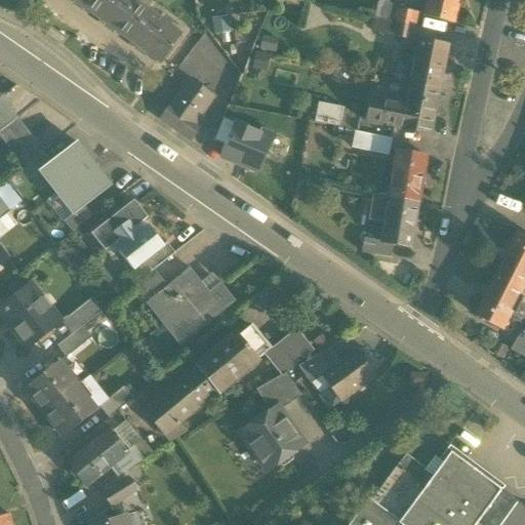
[(180,38),(129,0),(72,0),(76,3),(76,4),(84,10),(85,8),(108,25),(107,27),(115,32),(116,31),(137,47),(136,48),(145,54),(146,53),(161,65),(180,38)]
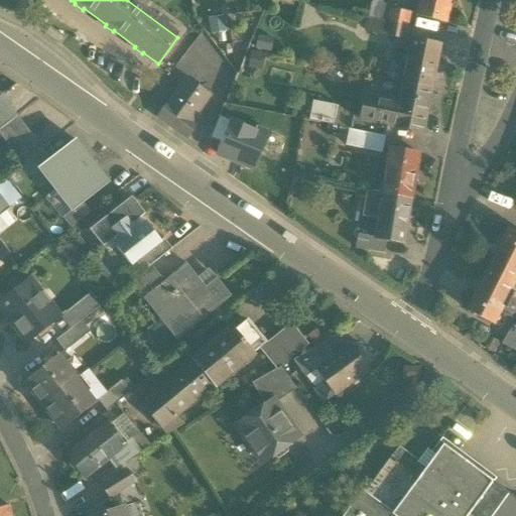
[(368,17),(387,22),(391,8),(392,8),(392,7),(381,4),(381,0),(374,0),(371,4),(368,17)]
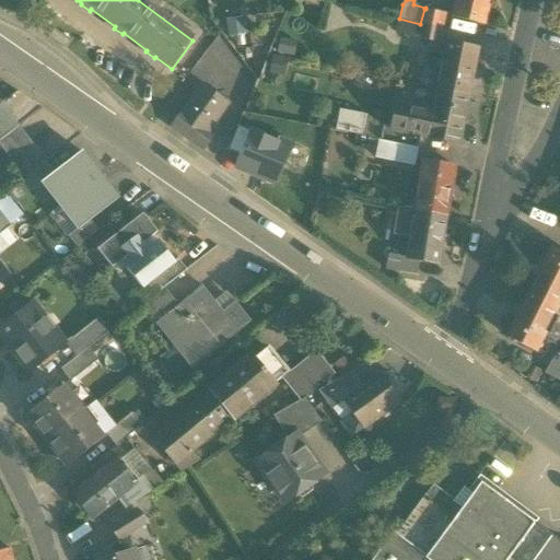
[(483,24),(489,0),(455,0),(452,16),(483,24)]
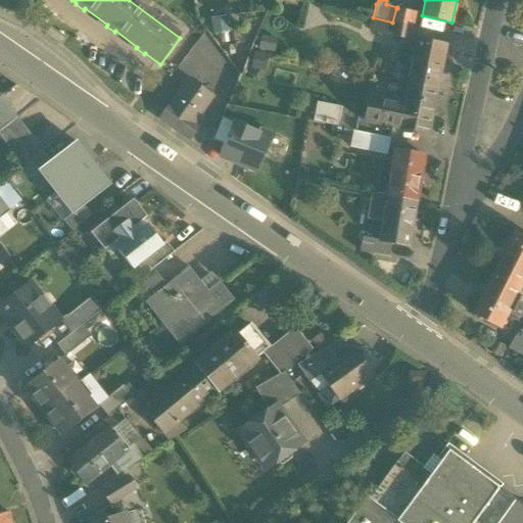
[(396,8),(392,22),(413,27),(416,12),(397,8),(396,8)]
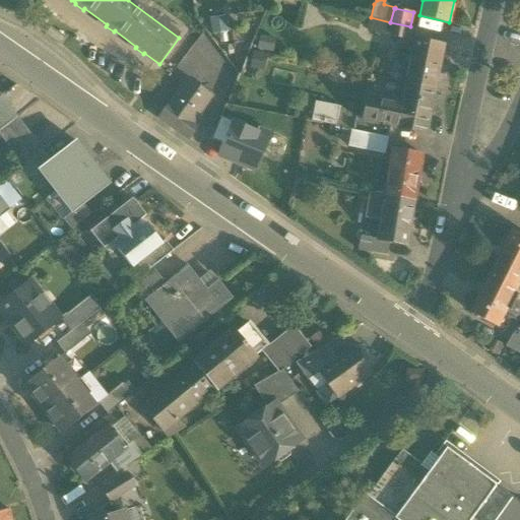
[(390,22),(371,17),(368,29),(388,34),(390,22)]
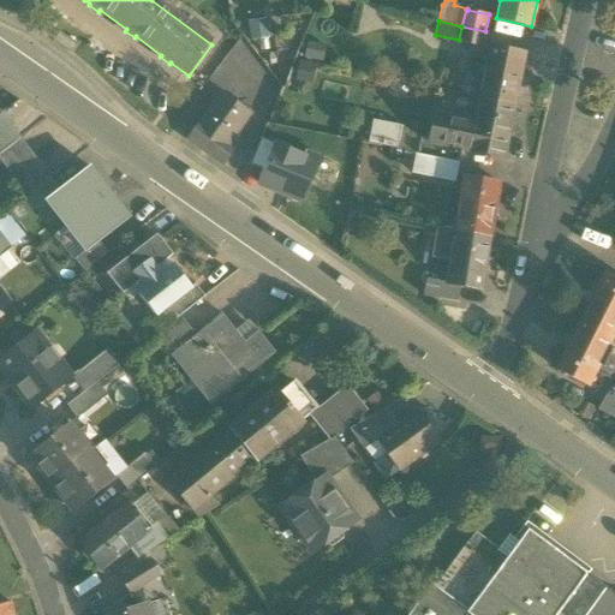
[(482,46),(485,31),(461,27),(459,40),(482,46)]
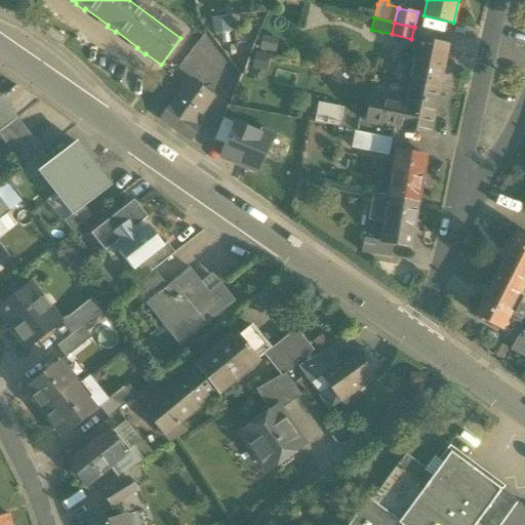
[(417,39),(408,84),(439,90),(448,45),(417,39)]
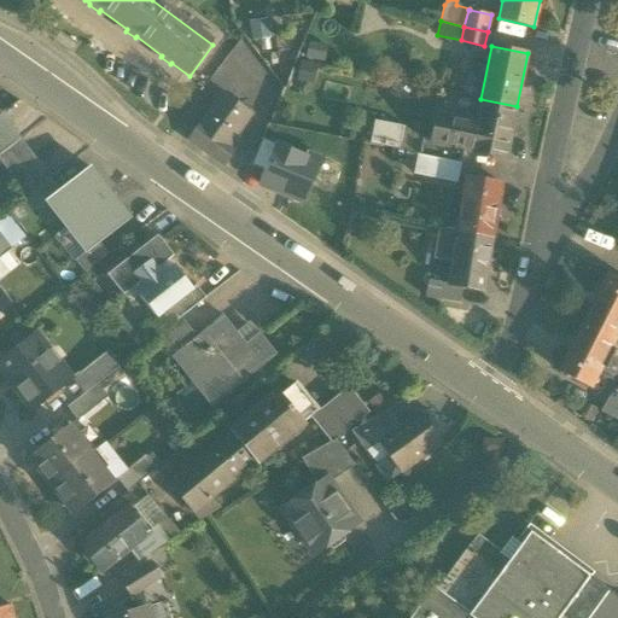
[(223,165),(235,149),(231,145),(251,116),(222,94),(188,141),(223,165)]
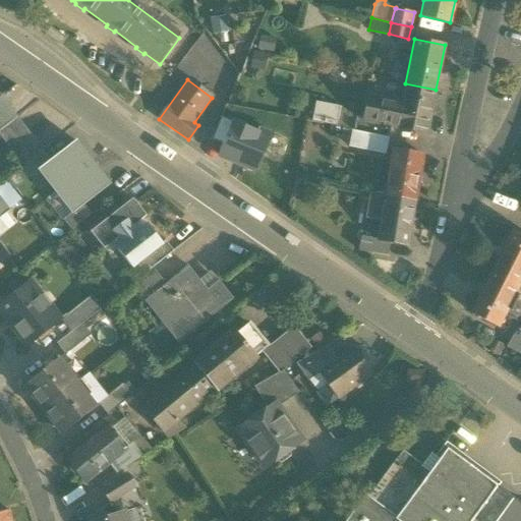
[(405,83),(401,107),(397,126),(397,128),(426,134),(436,90),(405,83)]
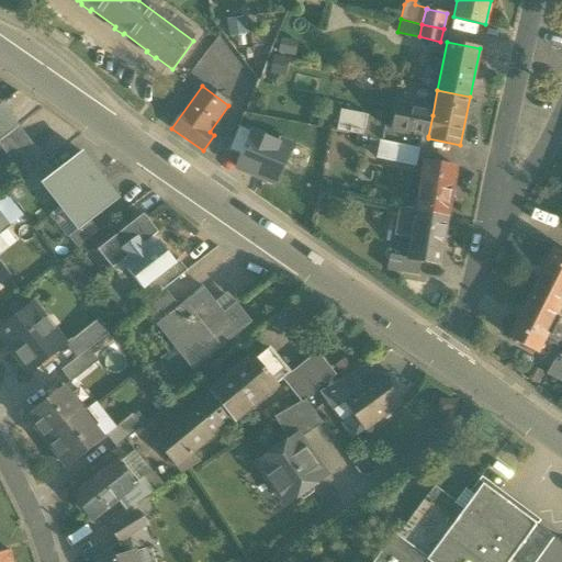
[(0,141),(18,127),(0,104),(0,141)]
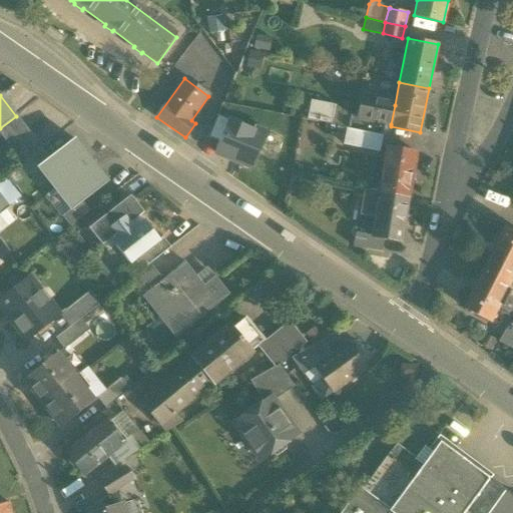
[(385,123),(391,124),(395,105),(382,103),(382,101),(363,97),(359,117),(359,118),(385,123)]
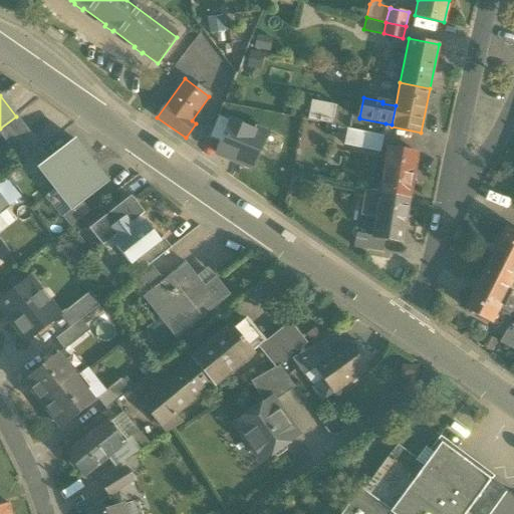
[(333,118),(335,105),(312,100),(309,113),(333,118)]
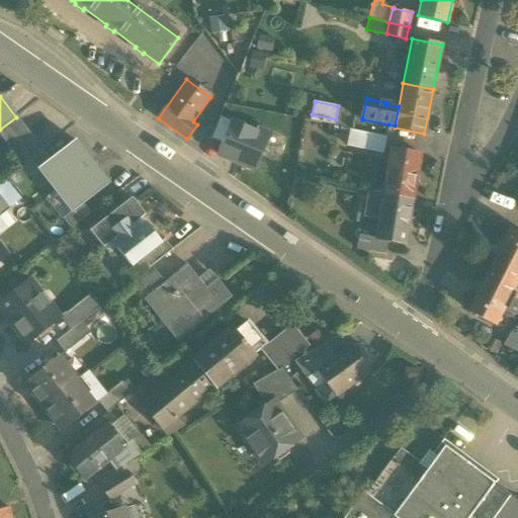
[(338,106),(336,119),(334,126),(350,130),(351,131),(354,116),(338,106)]
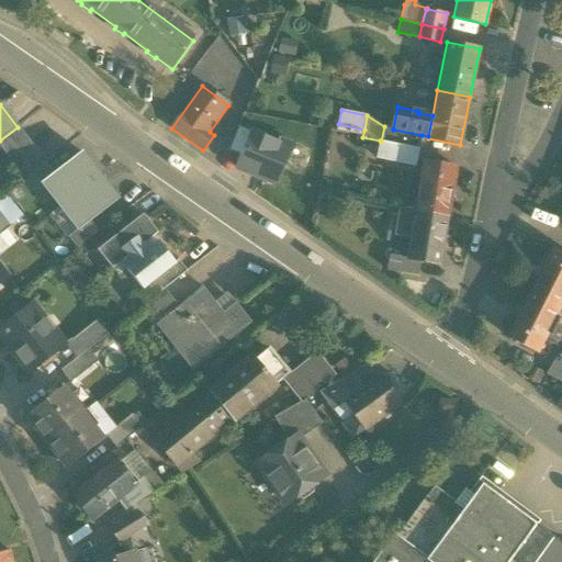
[(381,142),(418,148),(422,135),(393,130),(393,128),(384,126),(381,142)]
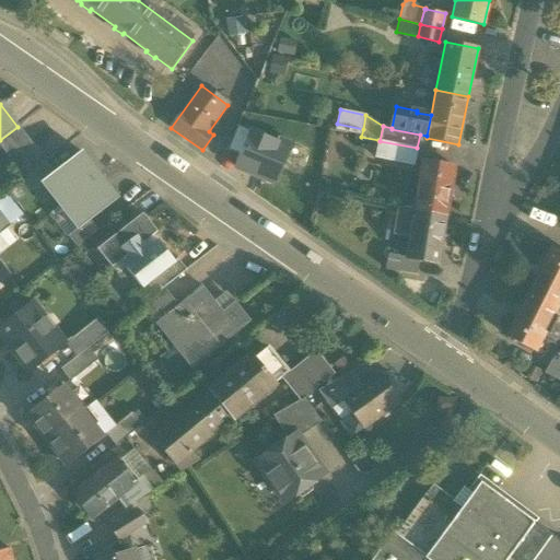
[(46,163),(18,127),(0,140),(0,147),(24,179),(46,163)]
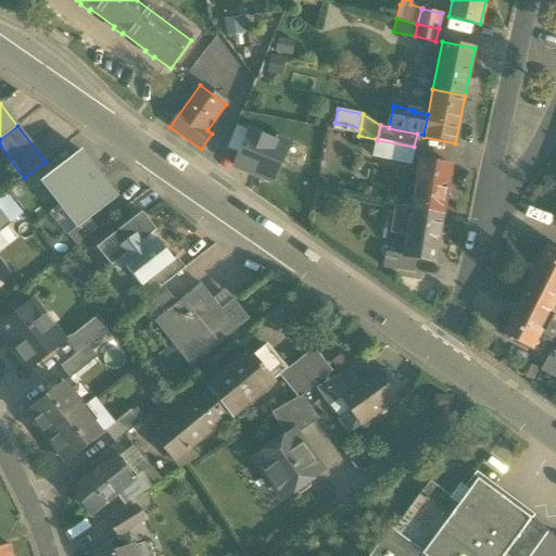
[(275,141),(248,130),(232,166),(274,184),(290,143),(276,138),(275,141)]
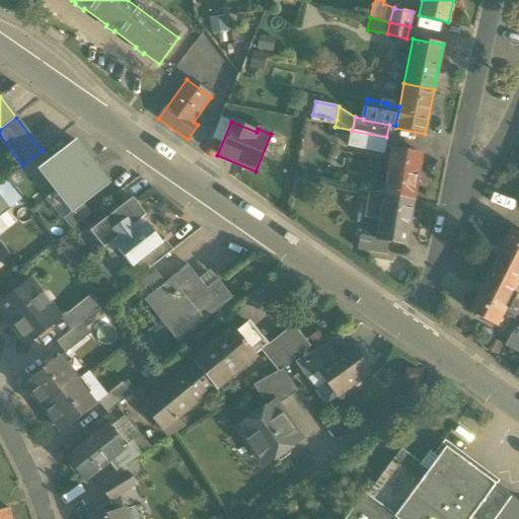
[(348,147),(383,154),(386,137),(352,131),(351,130),(348,147)]
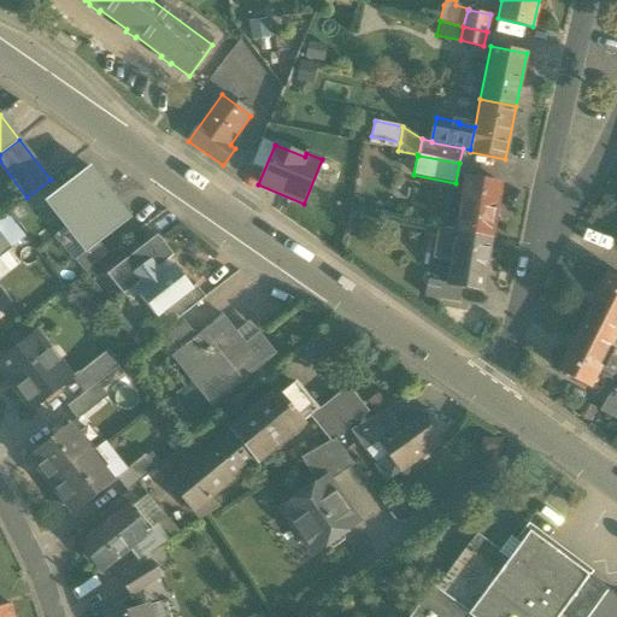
[(65,228),(109,194),(89,169),(59,192),(46,203),(46,204),(65,228)]
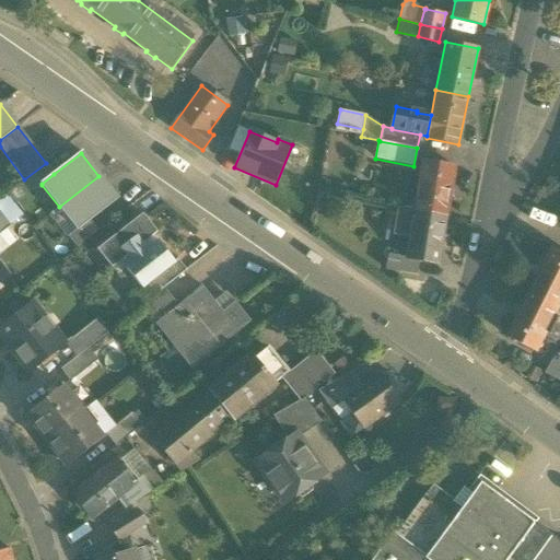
[(421,162),(413,210),(446,216),(454,167),(421,162)]
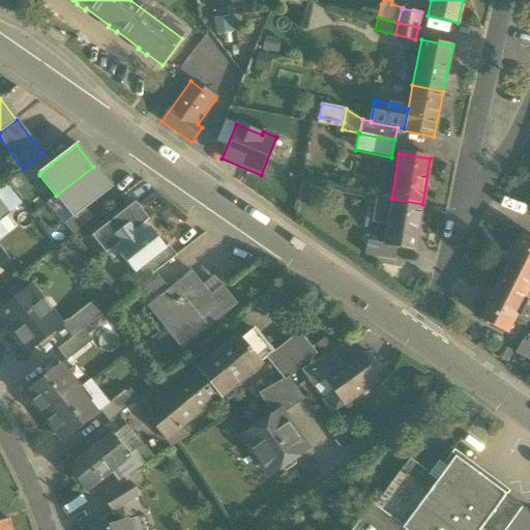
[(51,165),(43,154),(23,170),(31,180),(39,175),(39,174),(51,165)]
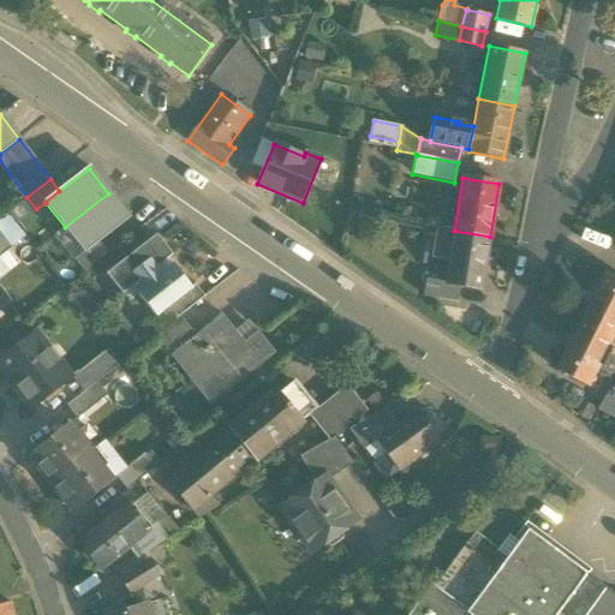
[(129,219),(108,193),(65,227),(67,231),(78,244),(84,252),(85,252),(97,243),(129,219)]
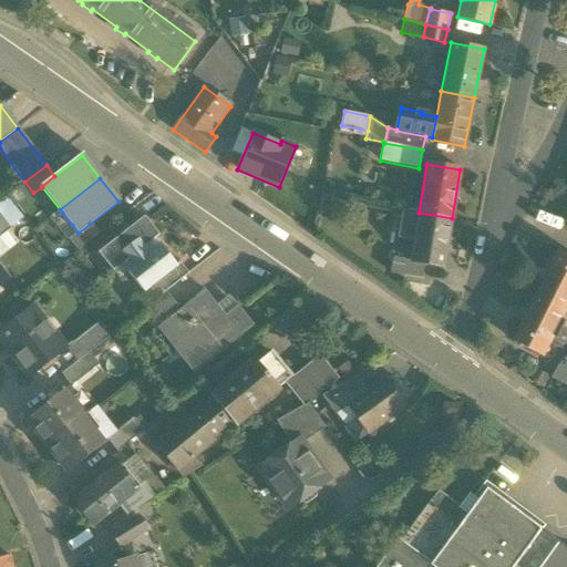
[(16,207),(33,193),(24,182),(8,196),(16,207)]
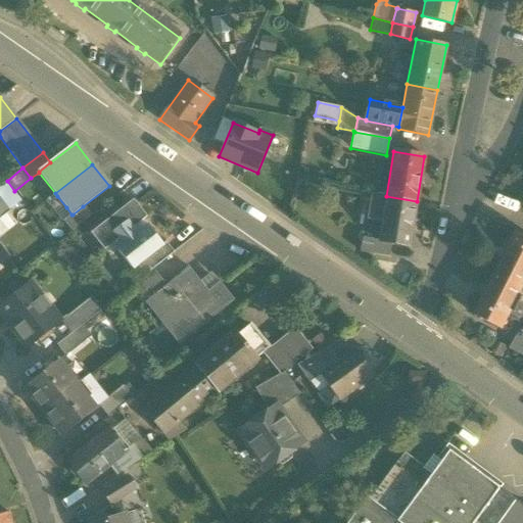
[(0,200),(1,201),(9,212),(22,201),(14,191),(7,181),(0,185),(0,200)]
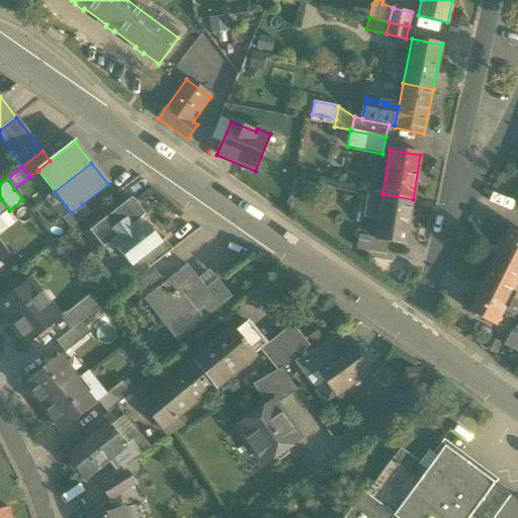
[(362,218),(378,221),(382,194),(366,192),(362,218)]
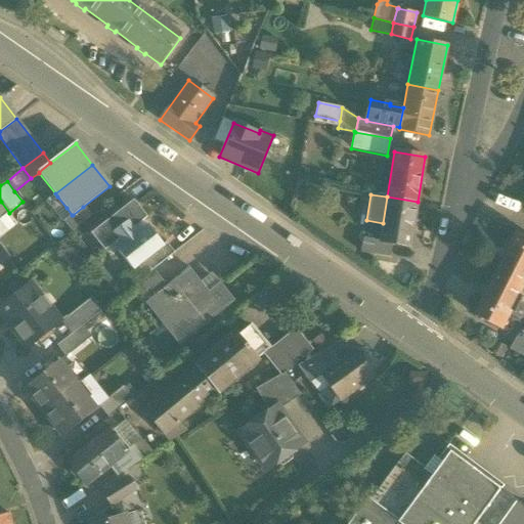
[(56,215),(67,208),(57,197),(48,204),(56,215)]
